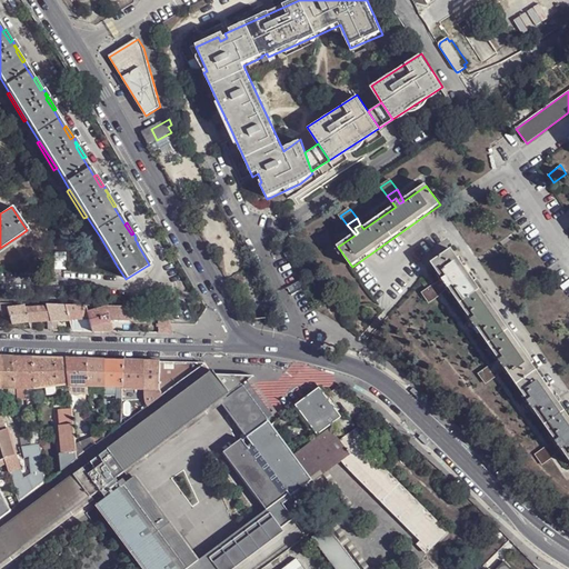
[(0,251),(23,236),(22,233),(0,248),(0,251)]
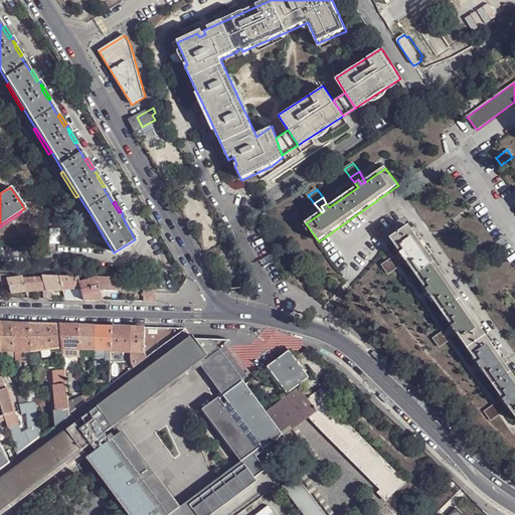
[(103,241),(106,240),(91,214),(88,216),(103,241)]
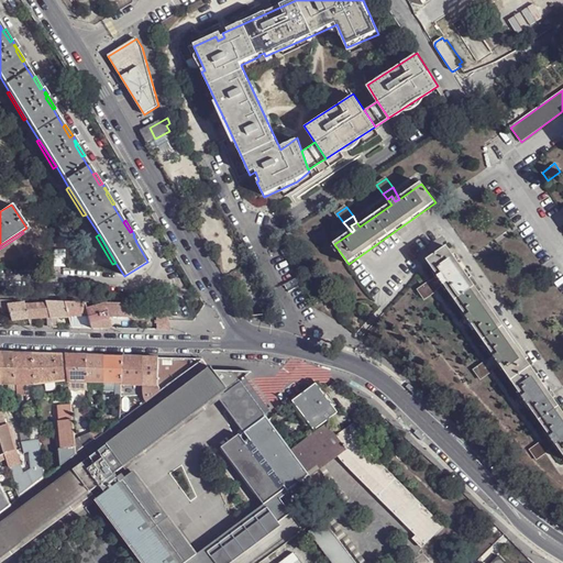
[(142,252),(144,251),(134,235),(133,236),(136,241),(135,241),(142,252)]
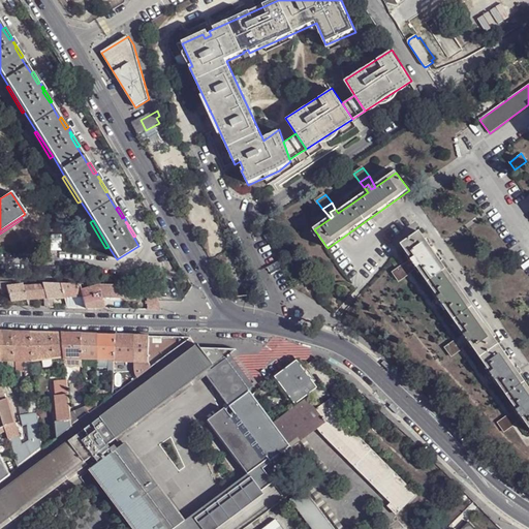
[(421,231),(402,245),(412,260),(414,263),(409,267),(413,271),(417,268),(438,299),(434,302),(437,306),(441,303),(465,336),(466,339),(462,342),(465,346),(469,343),(517,411),(512,415),(516,418),(520,415),(521,418),(528,429),(528,389),(494,339),(472,307),(450,276),(421,231)]
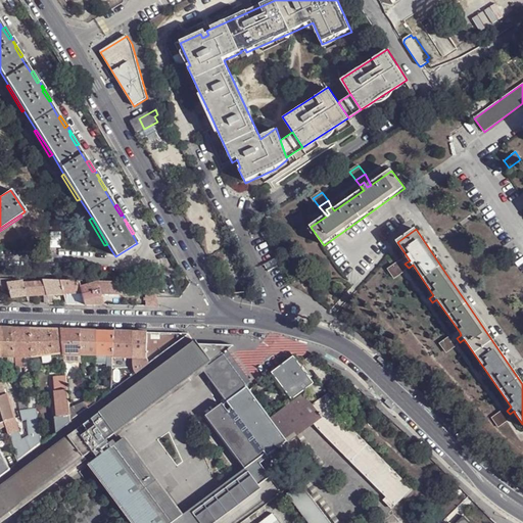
[(59,234),(50,234),(50,247),(59,247),(59,234)]
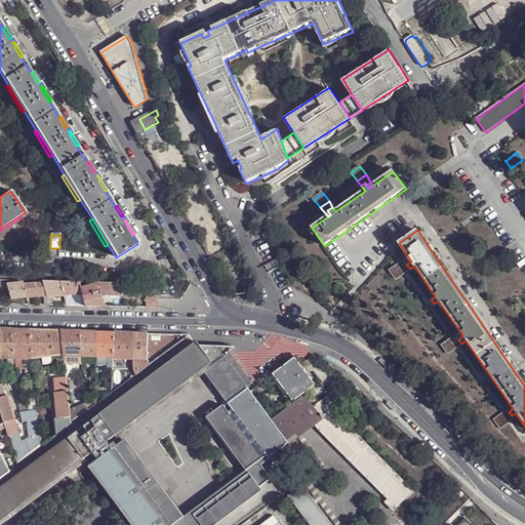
[(410,269),(406,265),(411,261),(409,258),(399,265),(405,273),(410,269)]
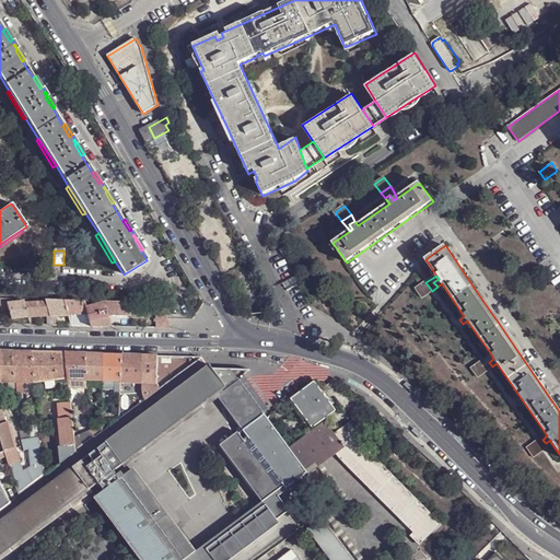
[(423,298),(432,291),(426,282),(417,288),(423,298)]
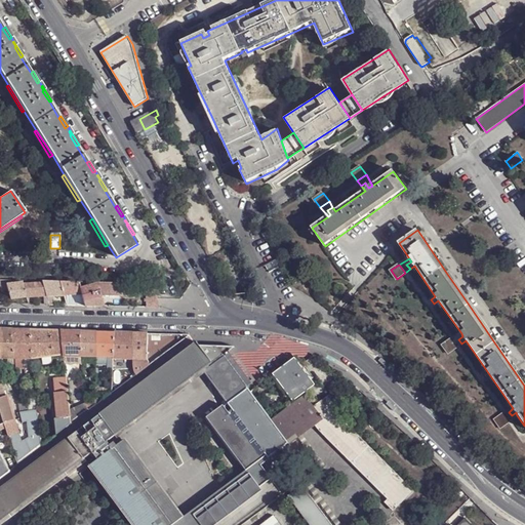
[(450,273),(447,274),(469,305),(471,304),(450,273)]
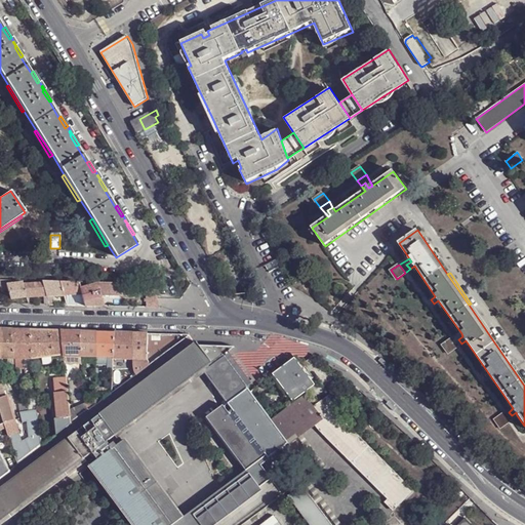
[(64,296),(59,282),(41,281),(42,283),(46,295),(64,296)]
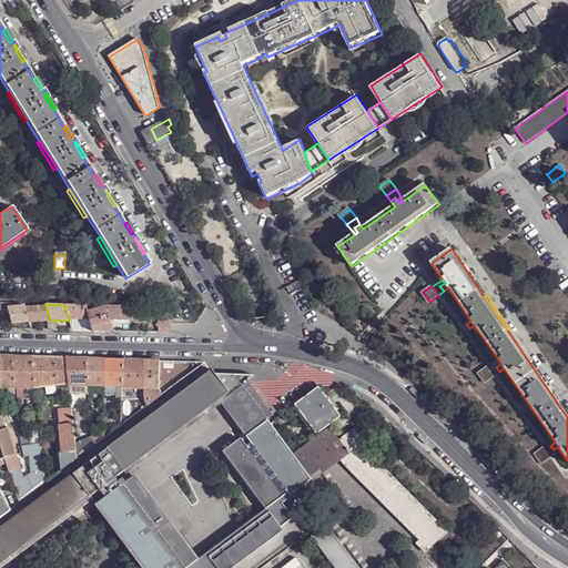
[(23,307),(23,305),(7,307),(7,308),(12,323),(29,322),(23,307)]
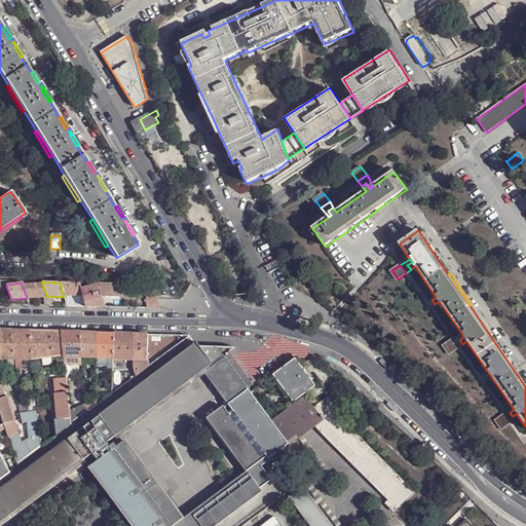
[(60,283),(64,297),(82,296),(79,288),(78,284),(60,283)]
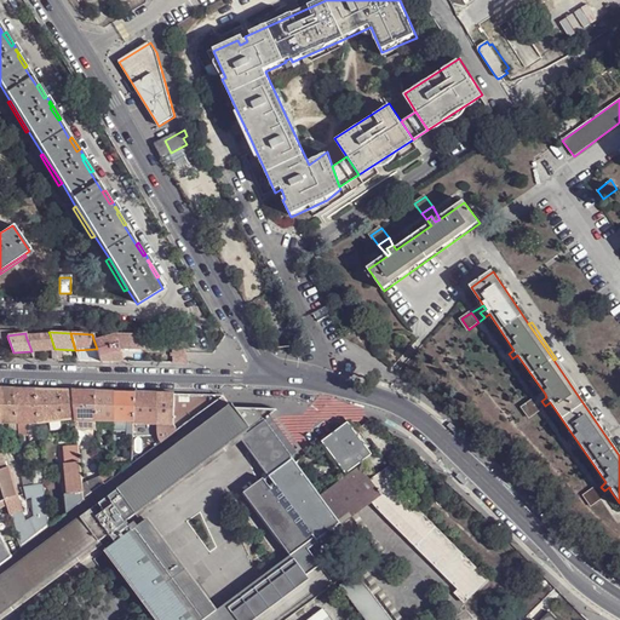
[(32,351),(55,349),(50,334),(26,336),(32,351)]
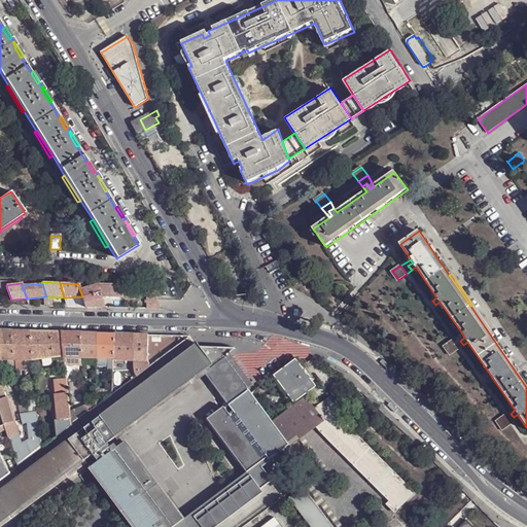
[(100,296),(97,284),(79,288),(82,296),(85,307),(104,308),(100,296)]
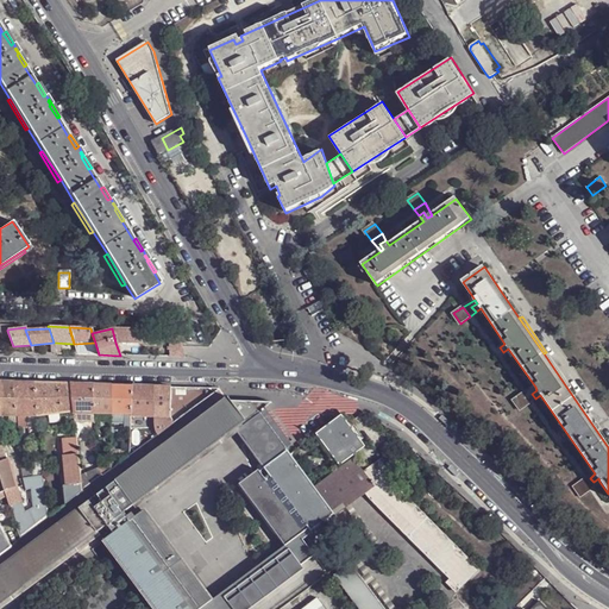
[(146,344),(144,330),(112,328),(115,343),(146,344)]
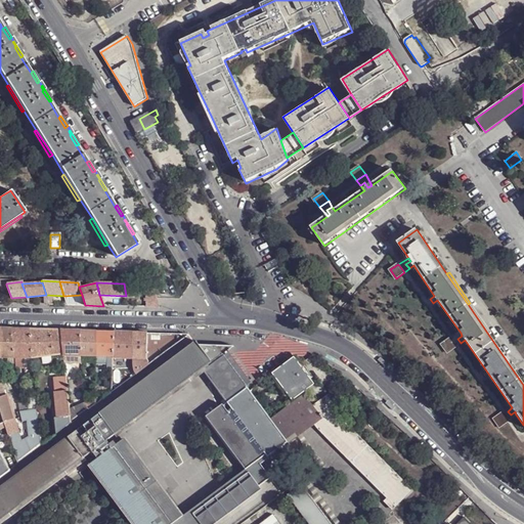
[(145,284),(137,284),(137,298),(145,298),(145,284)]
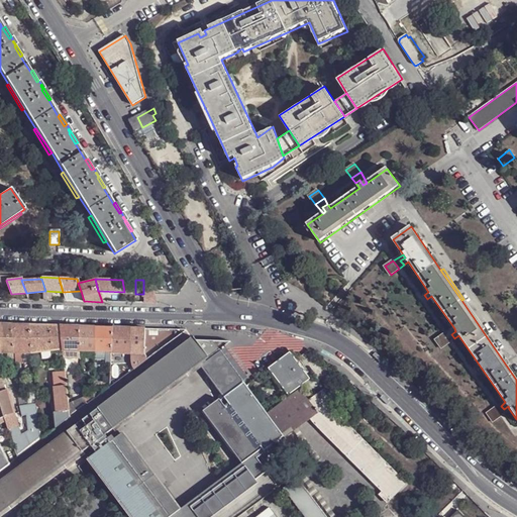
[(463,299),(461,300),(483,331),(486,329),(463,299)]
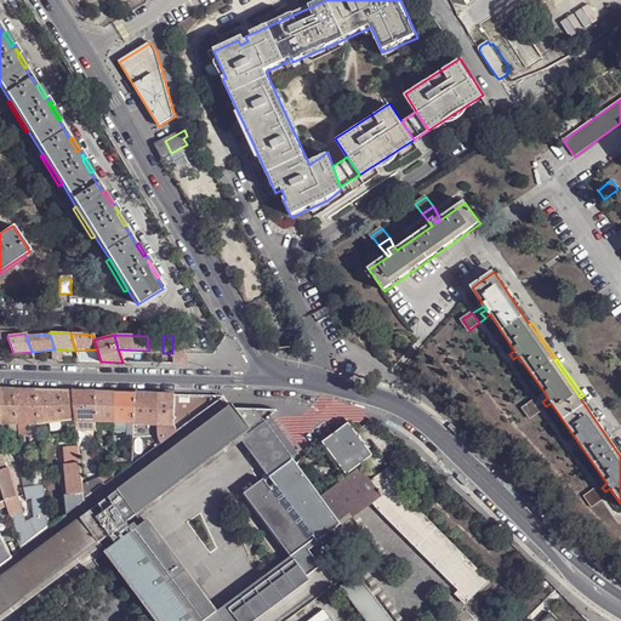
[(39,425),(36,391),(11,389),(0,389),(0,423),(10,423),(20,425),(29,423),(39,425)]
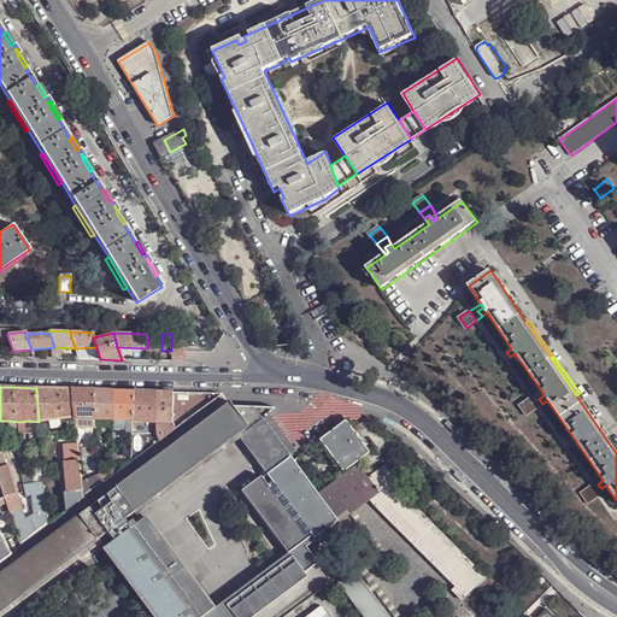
[(75,417),(72,389),(36,388),(39,422),(48,421),(56,419),(64,418),(75,417)]
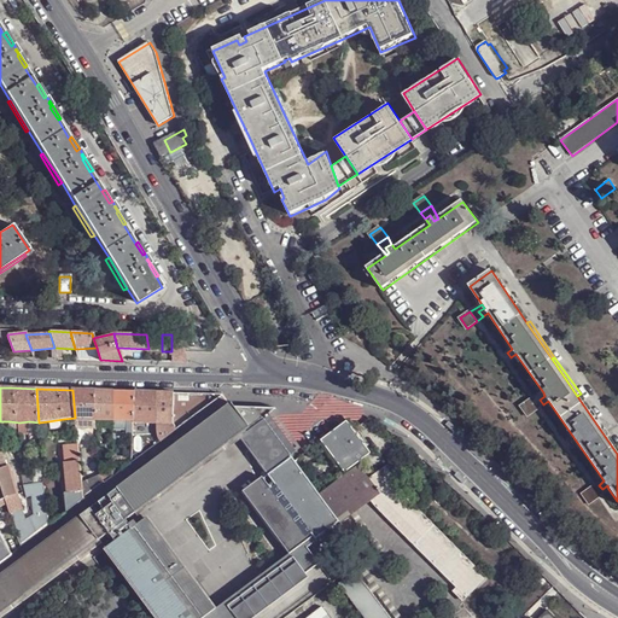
[(94,420),(95,391),(73,390),(75,418),(75,419),(94,420)]
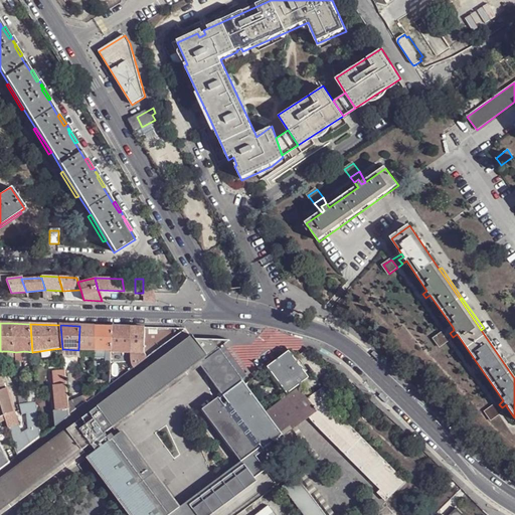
[(95,350),(95,326),(79,326),(78,350),(95,350)]
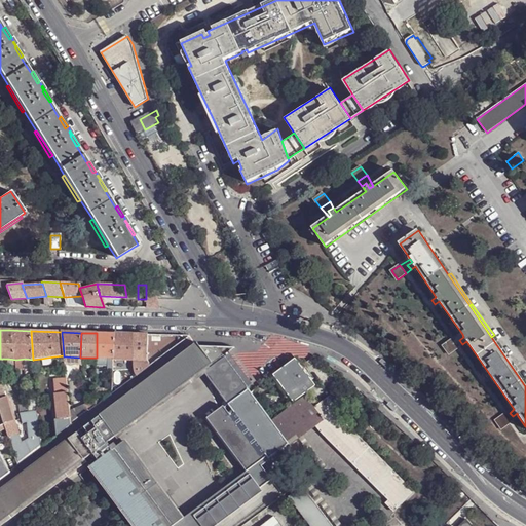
[(113,358),(114,334),(97,333),(97,358),(113,358)]
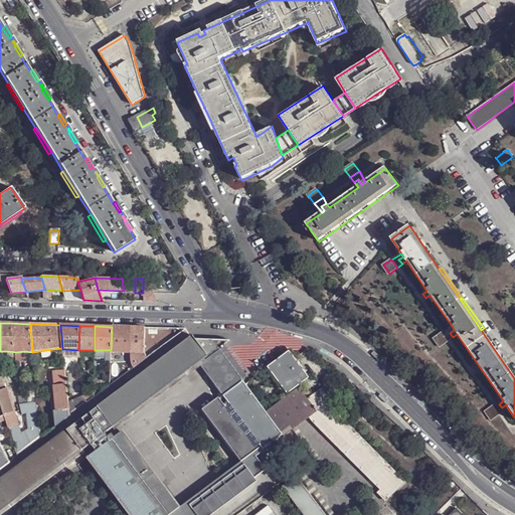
[(132,327),(112,327),(111,350),(111,352),(131,352),(132,327)]
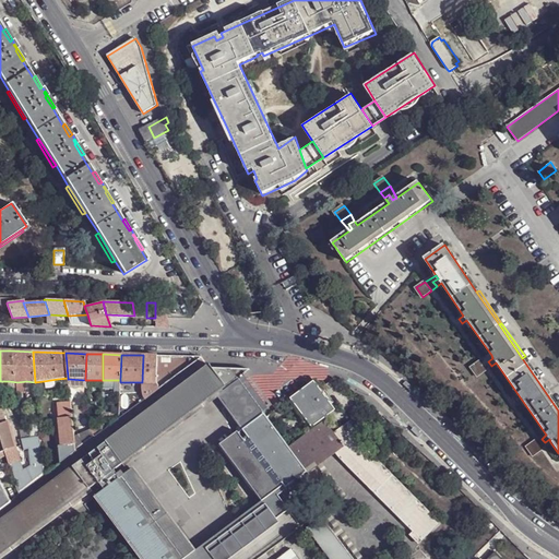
[(156,383),(157,356),(143,355),(142,382),(141,385),(141,390),(143,396),(144,400),(159,388),(156,383)]
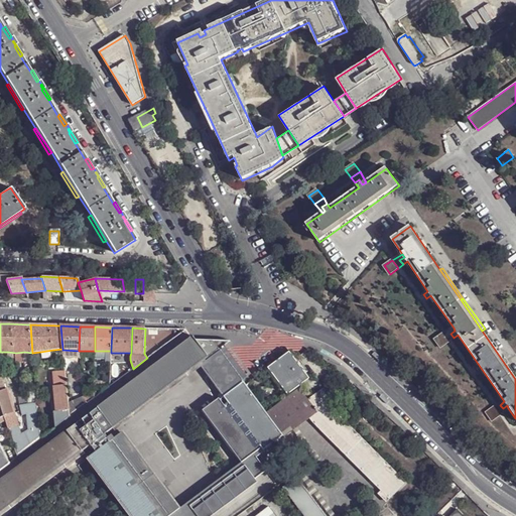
[(454,328),(442,334),(448,342),(454,338),(450,334),(455,331),(454,328)]
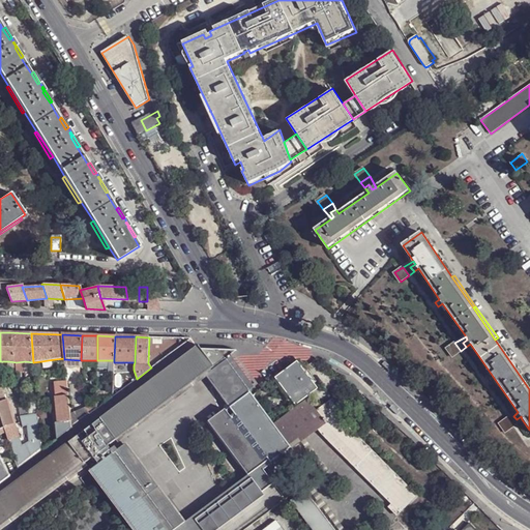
[(452,357),(461,351),(454,343),(446,349),(452,357)]
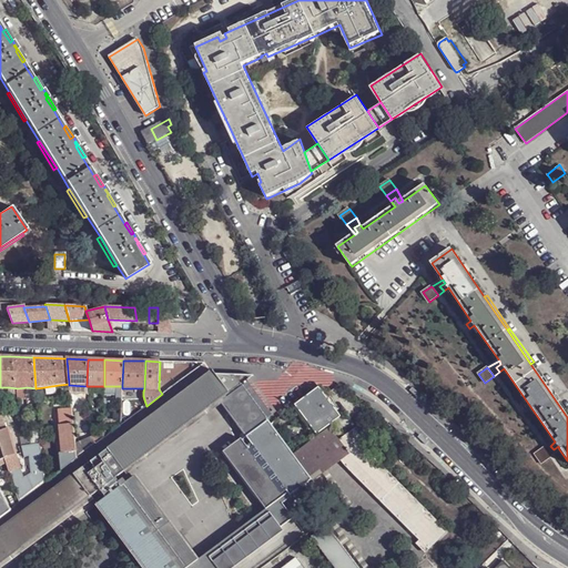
[(131,477),(127,469),(225,396),(226,396),(242,384),(243,383),(254,376),(213,371),(99,456),(93,459),(82,467),(97,485),(100,489),(105,497),(98,503),(146,567),(172,567),(155,545),(176,530),(135,475),(131,477)]
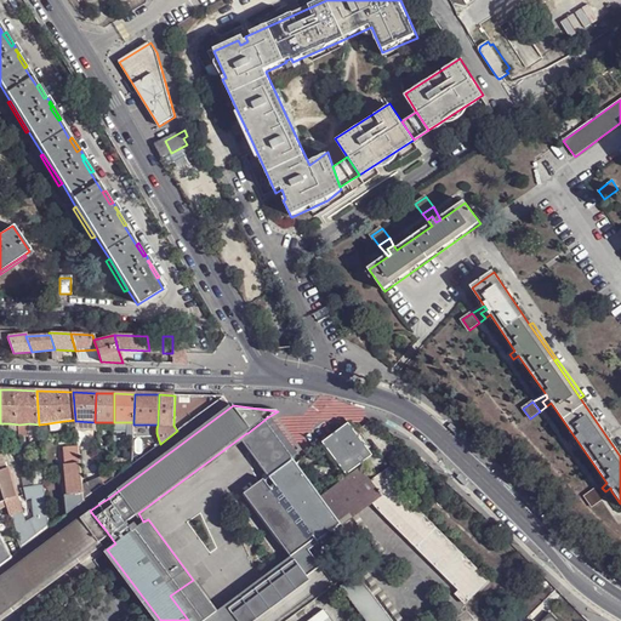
[(296,463),(266,419),(265,420),(248,433),(246,433),(277,472),(291,461),(301,476),(303,473),(296,463)]
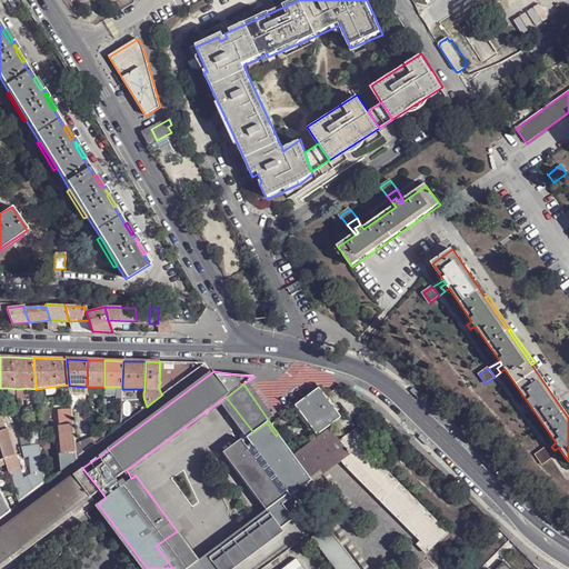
[(27,400),(27,388),(18,389),(18,396),(18,400),(27,400)]
